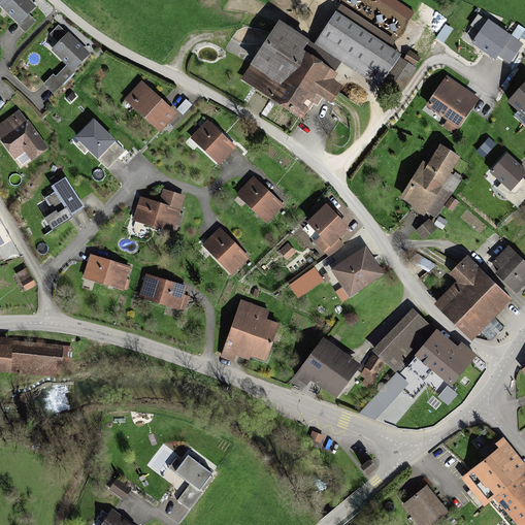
[(42,1),(41,0),(6,0),(23,19),(42,1)]
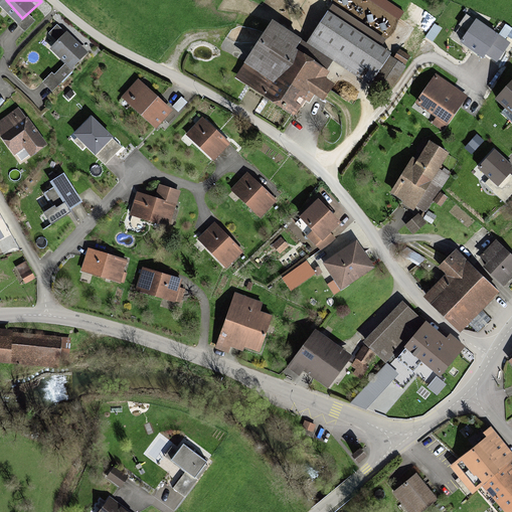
[(388,51),(328,11),(309,39),(370,79),(388,51)]
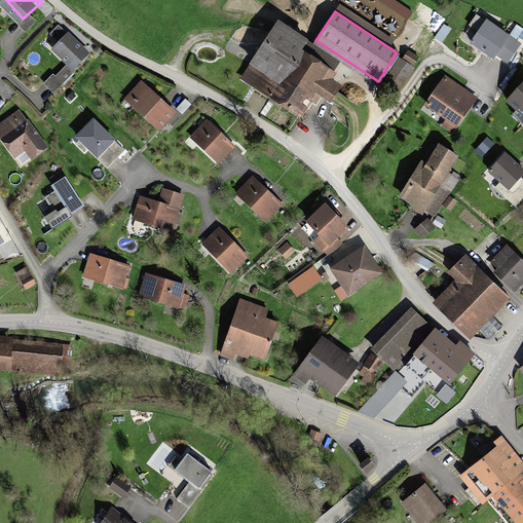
[(522,36),(486,12),(468,40),(497,59),(501,52),(515,62),(522,49),(522,36)]
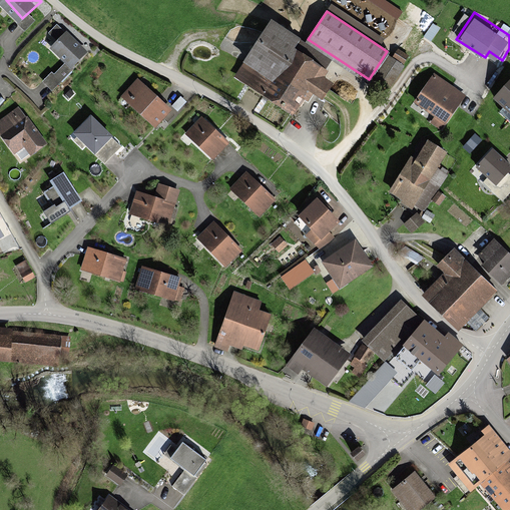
[(98,49),(69,19),(44,43),(67,66),(55,78),(62,84),(98,49)]
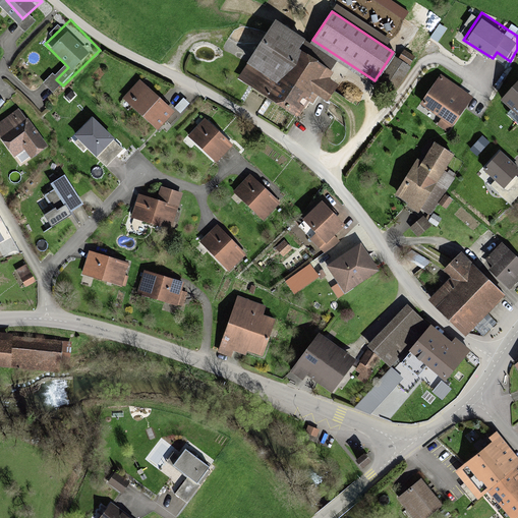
[(301,38),(274,19),(246,62),(256,69),(247,82),(293,113),(305,94),(310,97),(315,90),(326,96),(335,81),(325,75),(329,69),(295,47),(301,38)]
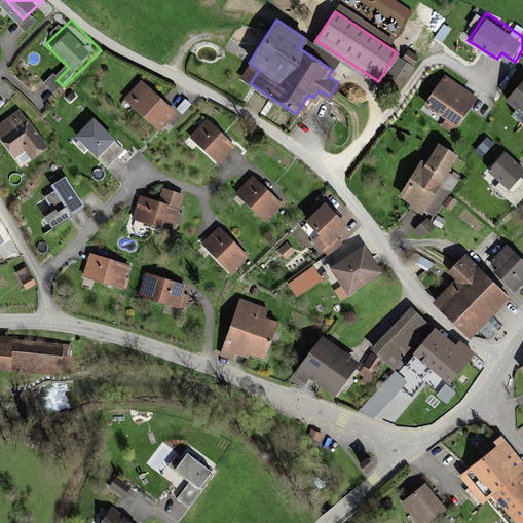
[(416,53),(409,48),(405,54),(412,60),(416,53)]
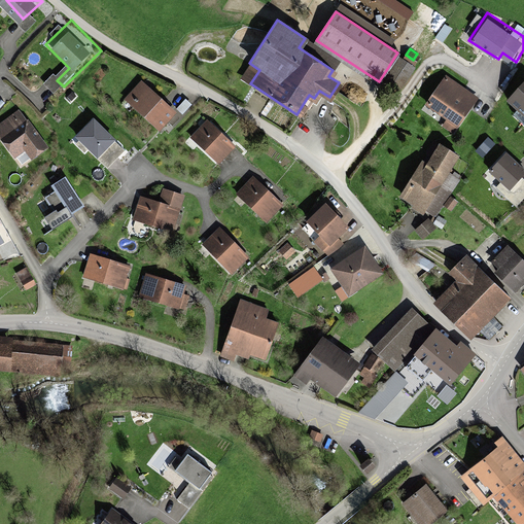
[(412,66),(400,59),(388,76),(399,84),(412,66)]
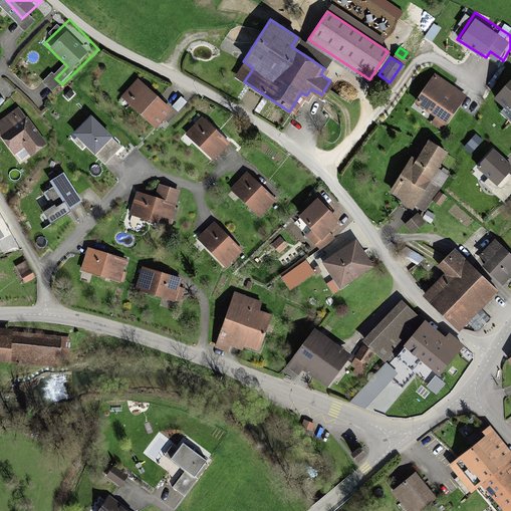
[(469,91),(439,72),(421,99),(451,119),(469,91)]
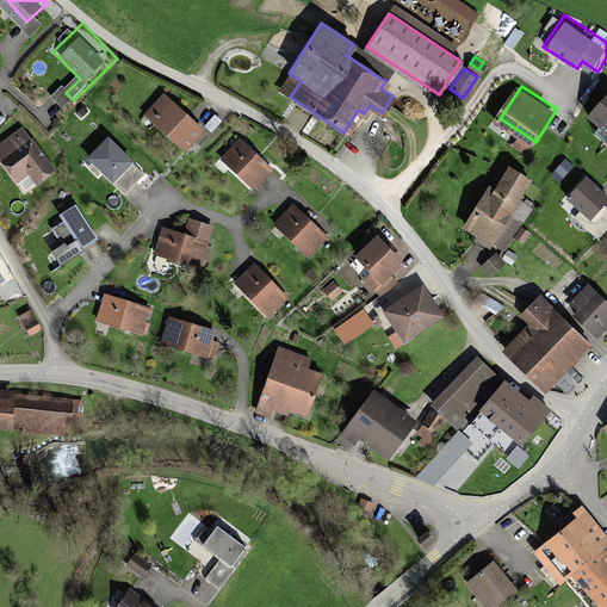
[(200,127),(162,92),(144,112),(183,147),(200,127)]
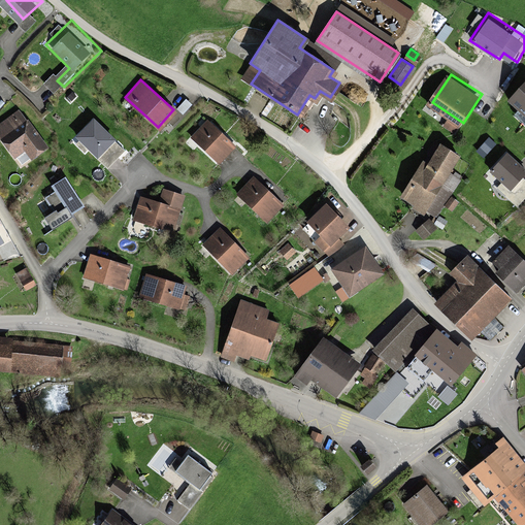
[(524,80),(509,99),(524,113),(524,80)]
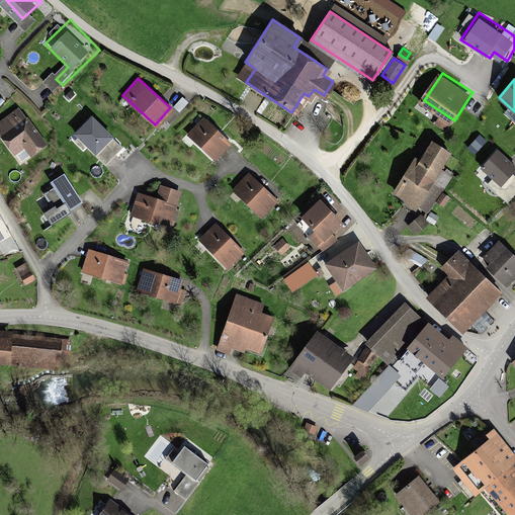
[(346,82),(341,90),(352,97),(358,89),(346,82)]
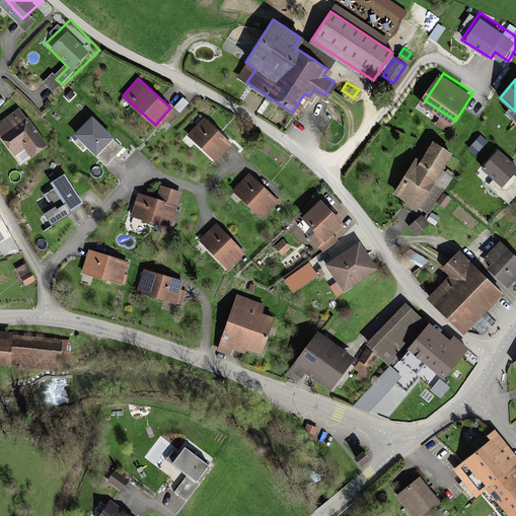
[(195,101),(188,95),(179,104),(187,111),(195,101)]
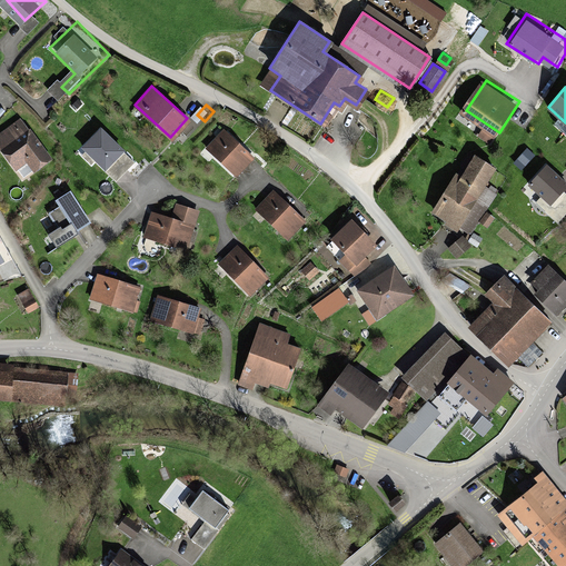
[(60,155),(31,111),(0,132),(30,176),(60,155)]
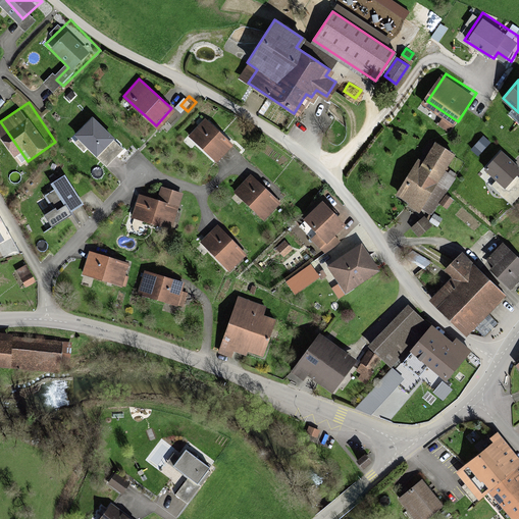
[(134,147),(100,114),(81,134),(114,167),(134,147)]
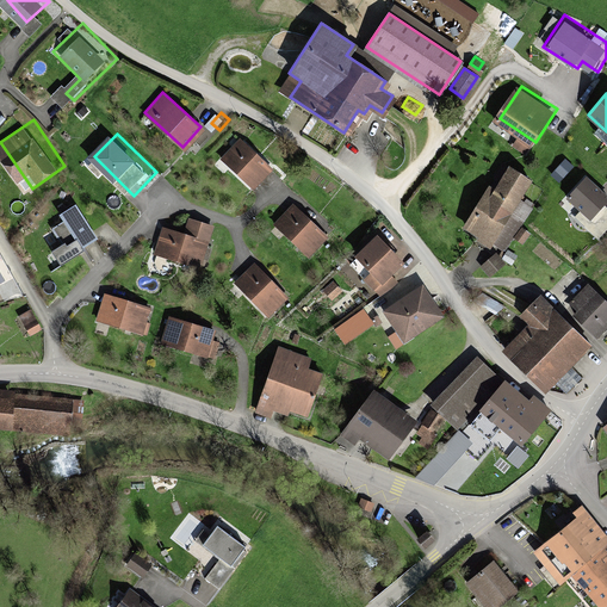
[(270,167),(240,138),(223,156),(252,185),(270,167)]
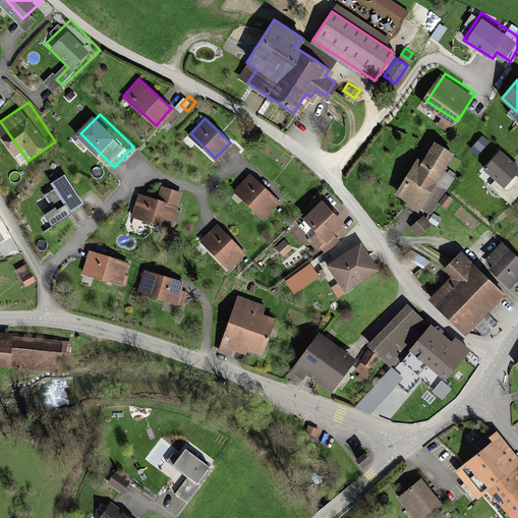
[(418,157),(395,192),(418,208),(453,154),(435,141),(422,160),(418,157)]
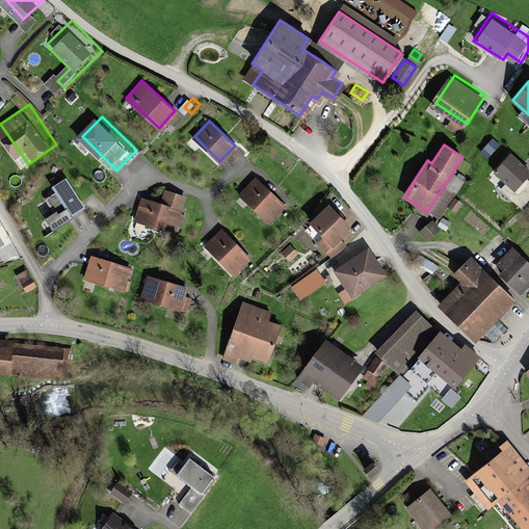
[(528,162),(517,151),(497,170),(508,183),(505,186),(528,207),(528,162)]
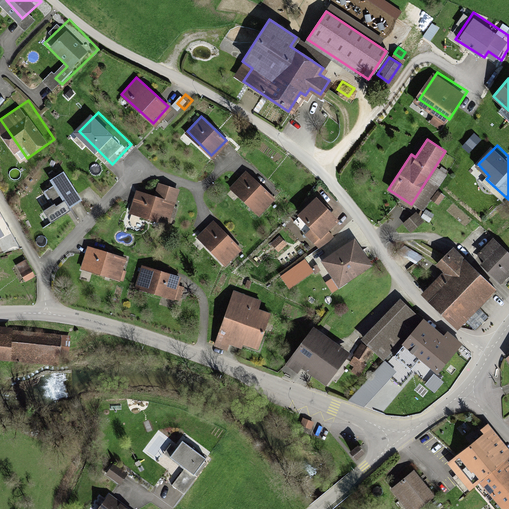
[(87,201),(71,171),(49,182),(60,202),(50,207),(55,218),(87,201)]
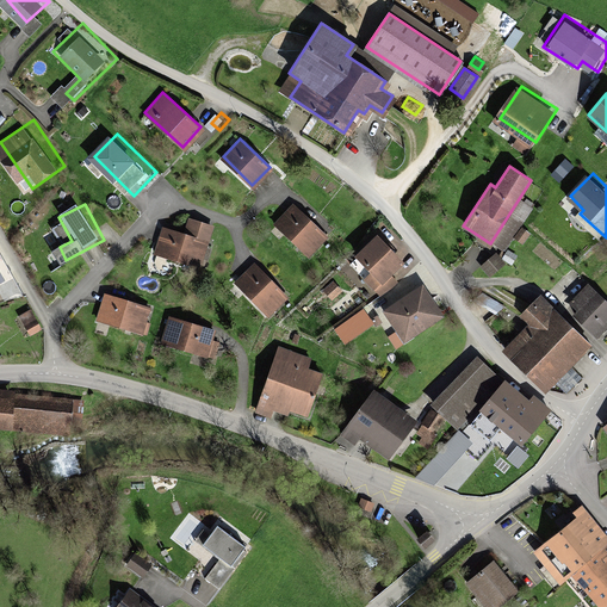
[(293,205),(277,222),(308,251),(323,233),(293,205)]
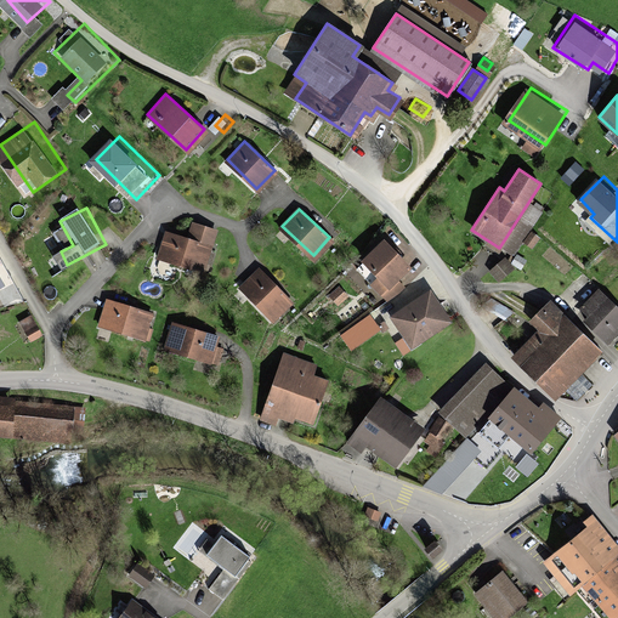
[(534,230),(525,239),(532,247),(542,237),(534,230)]
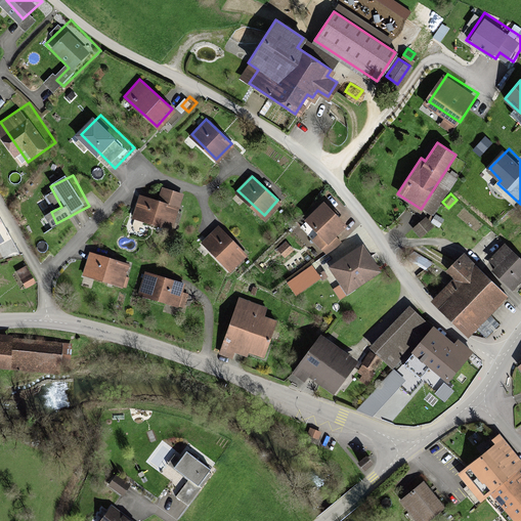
[(177,208),(141,196),(134,216),(171,227),(177,208)]
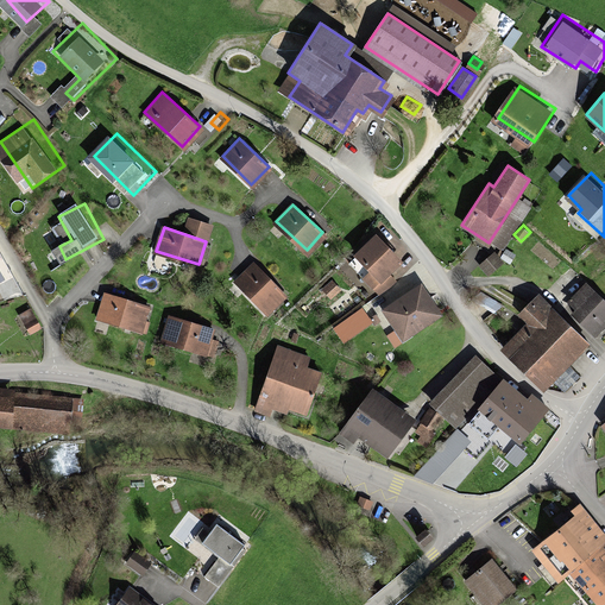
[(407,259),(379,232),(354,257),(382,284),(407,259)]
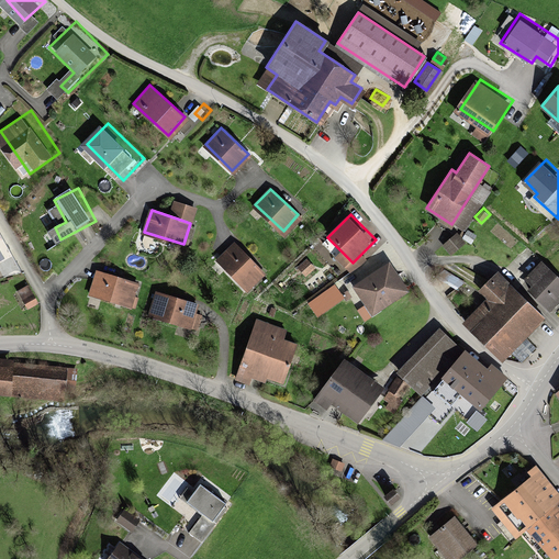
[(471,231),(466,236),(471,241),(477,235),(471,231)]
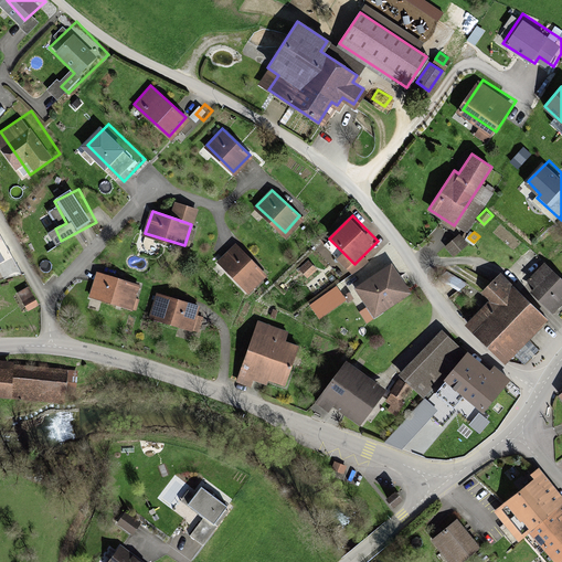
[(459,233),(448,243),(455,251),(467,241),(459,233)]
